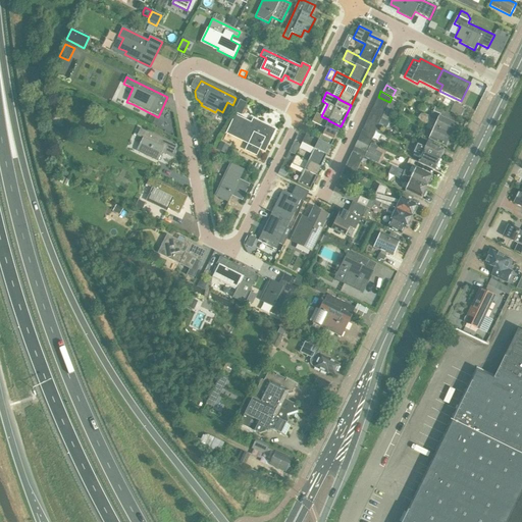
[(432,105),(436,96),(432,95),(430,99),(427,97),(424,102),(432,105)]
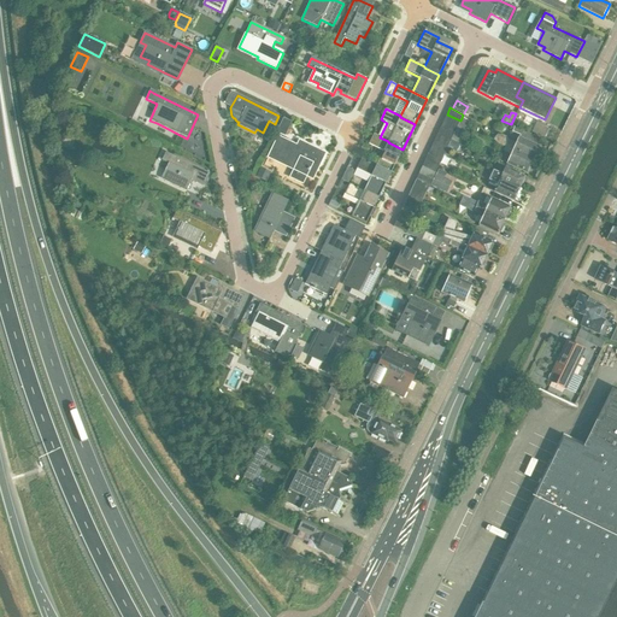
[(447,115),(444,121),(457,127),(457,125),(460,121),(447,115)]
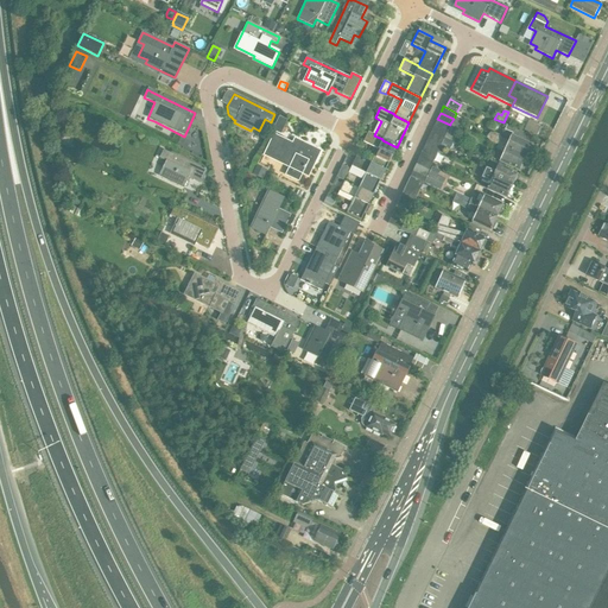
[(454,119),(450,124),(458,127),(462,120),(455,116),(454,119)]
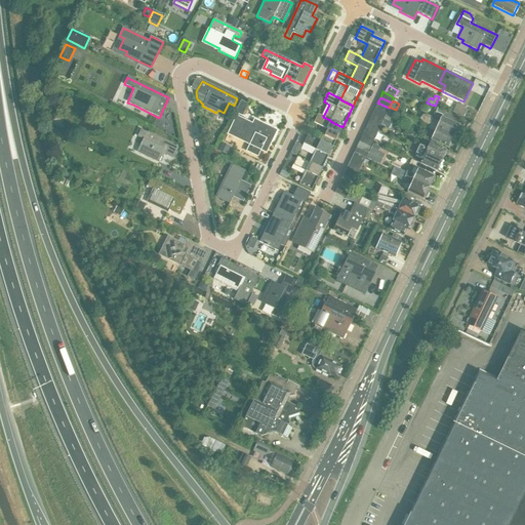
[(377,103),(375,109),(386,114),(389,108),(377,103)]
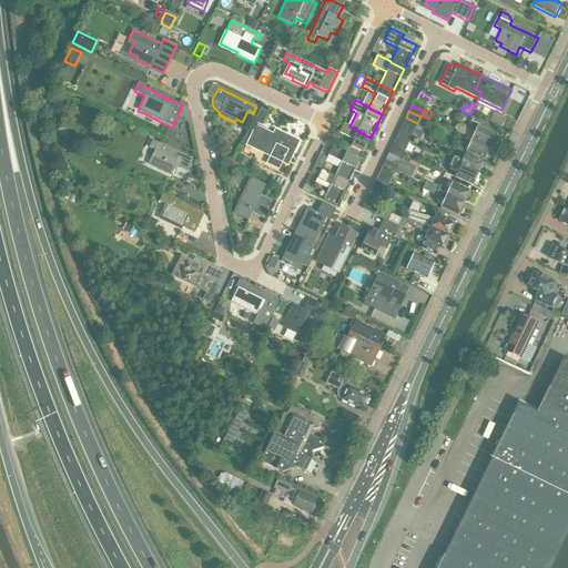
[(505,117),(494,111),(489,122),(500,127),(505,117)]
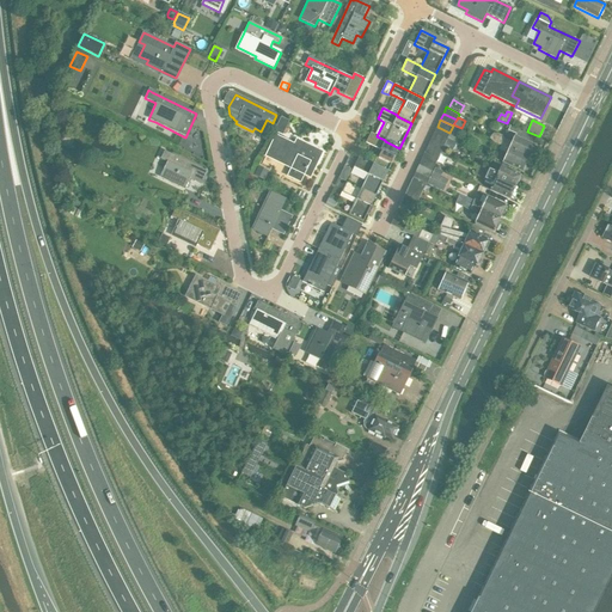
[(450,133),(447,139),(452,141),(453,142),(457,144),(457,141),(461,133),(463,129),(461,128),(453,124),(453,126),(450,133)]
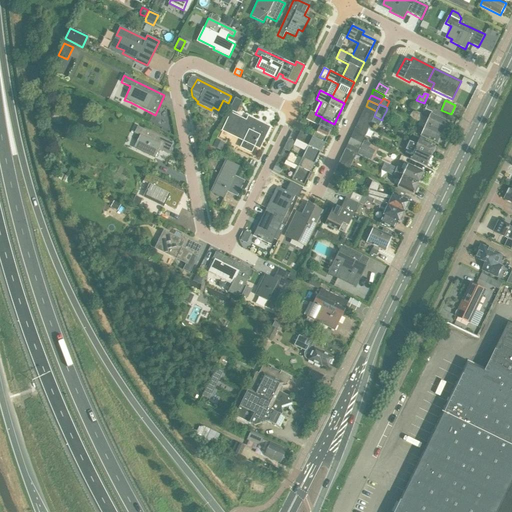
[(366,106),(363,111),(374,117),(374,116),(376,111),(366,106)]
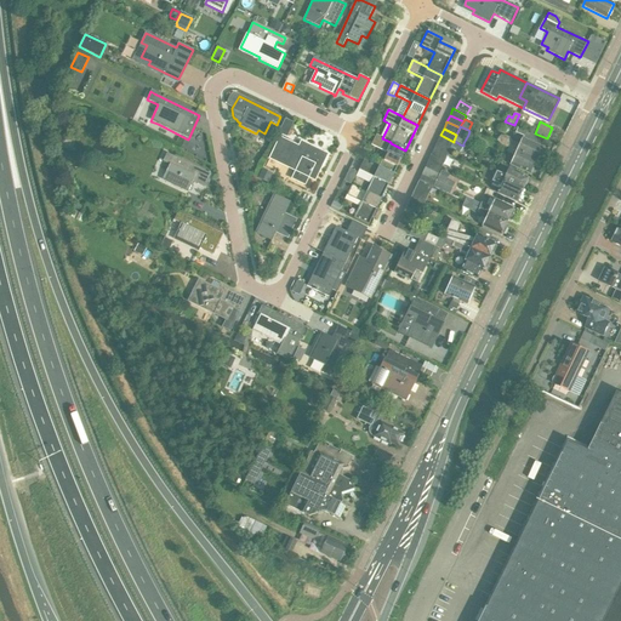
[(497,140),(495,143),(497,143),(508,148),(536,161),(539,157),(540,155),(541,152),(541,151),(542,148),(540,147),(537,147),(540,140),(527,134),(525,137),(523,140),(522,140),(519,144),(511,141),(510,137),(505,136),(500,136),(497,140)]
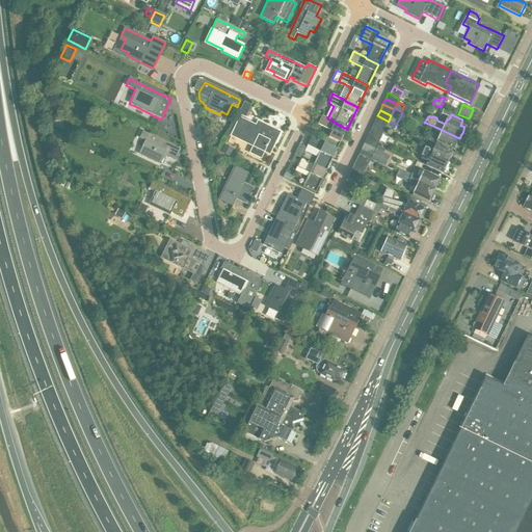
[(51,117),(49,122),(51,126),(56,127),(59,125),(61,121),(59,116),(55,115),(51,117)]
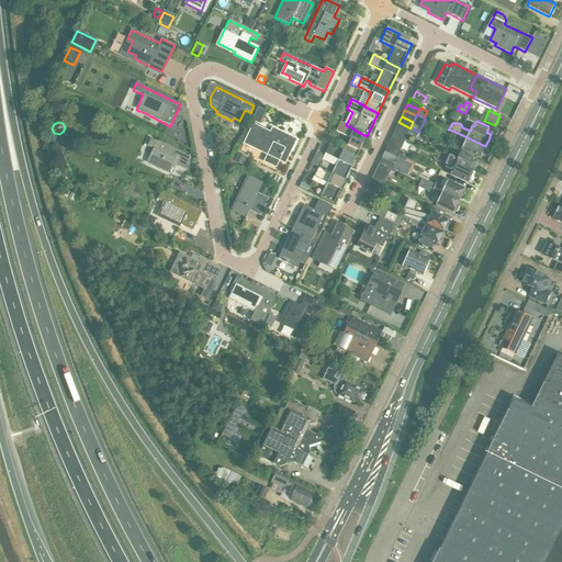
[(356,158),(367,136),(353,130),(353,128),(346,125),(340,122),(336,132),(349,138),(343,152),(341,152),(356,158)]
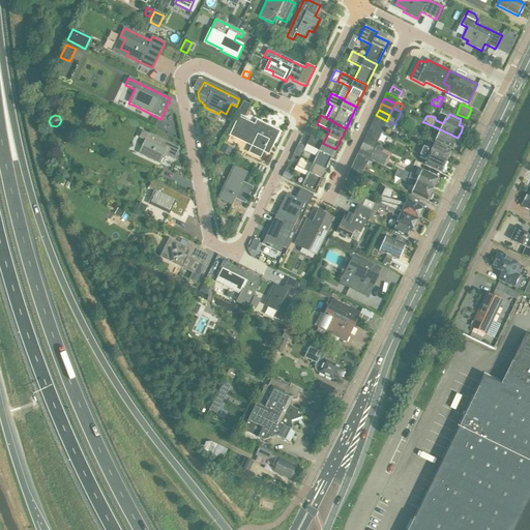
[(376,115),(373,121),(384,126),(387,121),(376,115)]
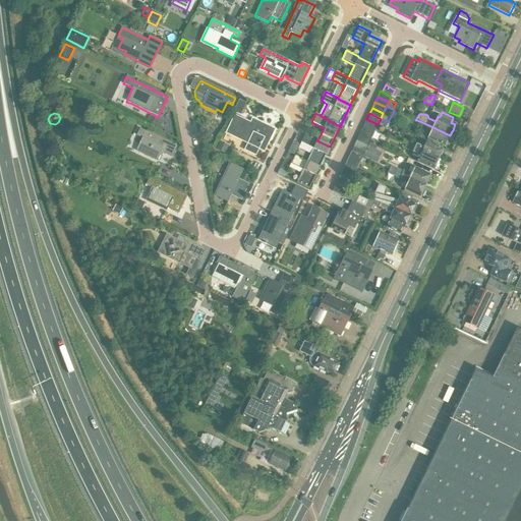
[(250,123),(234,115),(226,132),(247,142),(243,150),(255,156),(257,150),(264,152),(269,140),(275,129),(252,118),(250,123)]
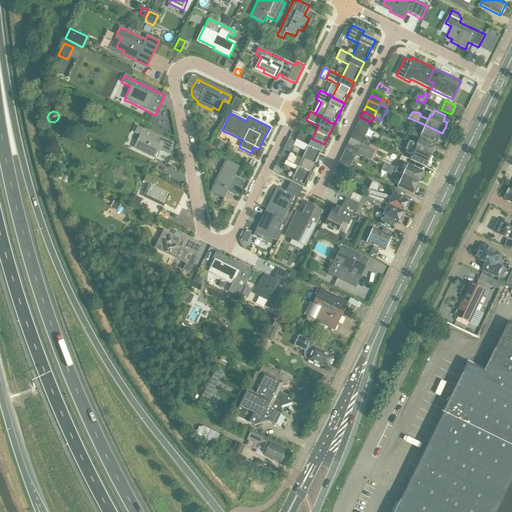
[(360,117),(358,122),(368,127),(371,123),(371,122),(360,117)]
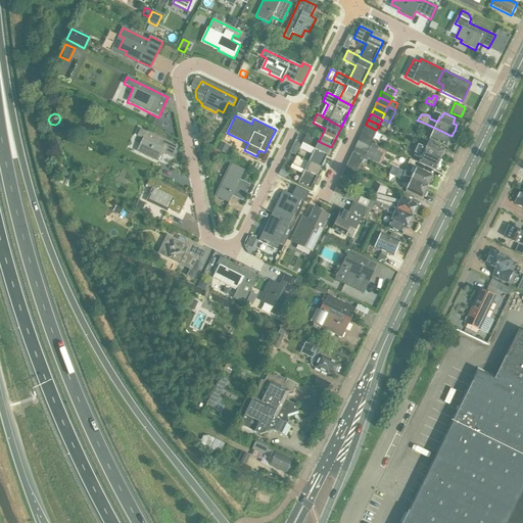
[(366,125),(363,130),(374,136),(376,130),(366,125)]
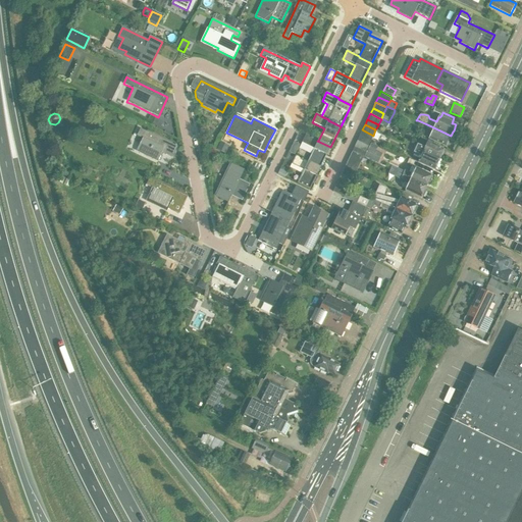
[(427,124),(425,128),(432,132),(428,139),(446,147),(451,136),(427,124)]
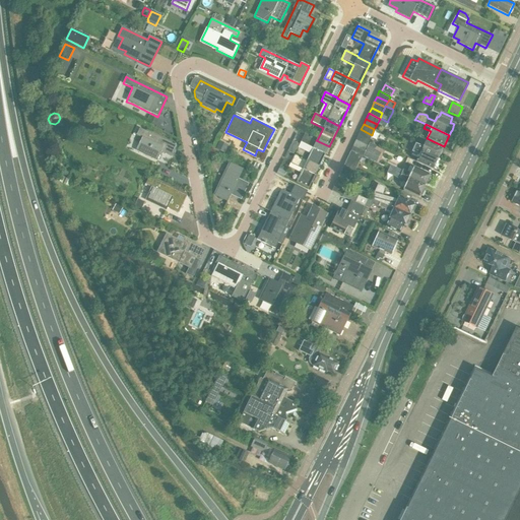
[(59,129),(51,126),(48,134),(56,137),(59,129)]
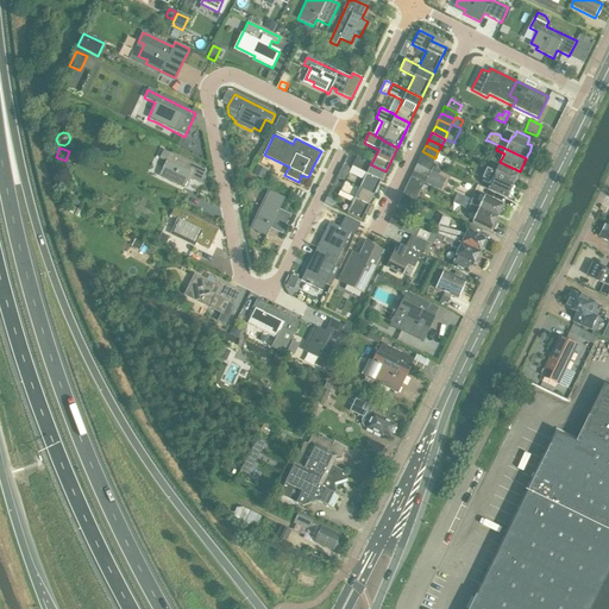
[(201,184),(207,171),(163,150),(159,158),(167,162),(161,173),(168,176),(167,180),(183,188),(188,179),(201,184)]
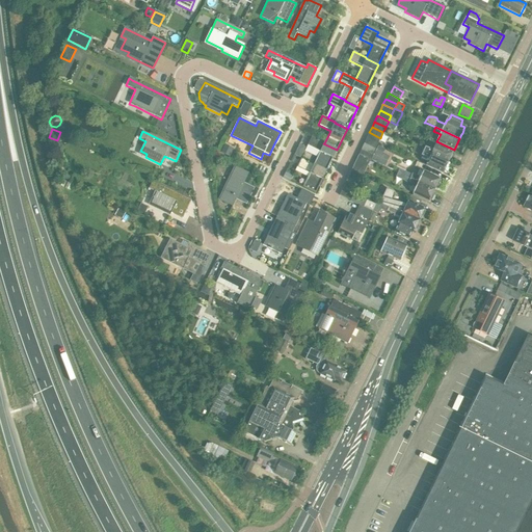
[(369,132),(366,138),(377,143),(380,138),(369,132)]
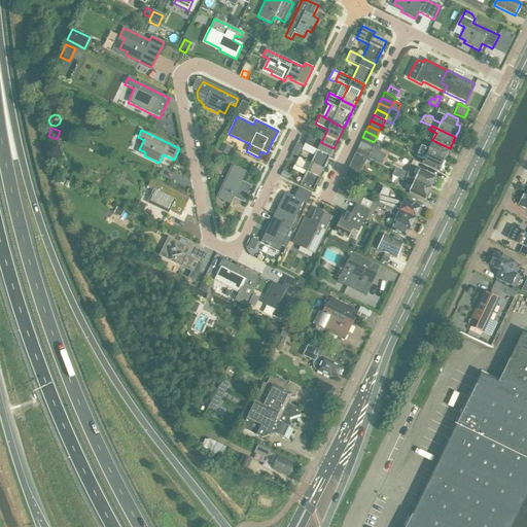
[(322,170),(334,148),(320,142),(321,142),(309,136),(305,144),(317,150),(311,163),(310,164),(322,170)]
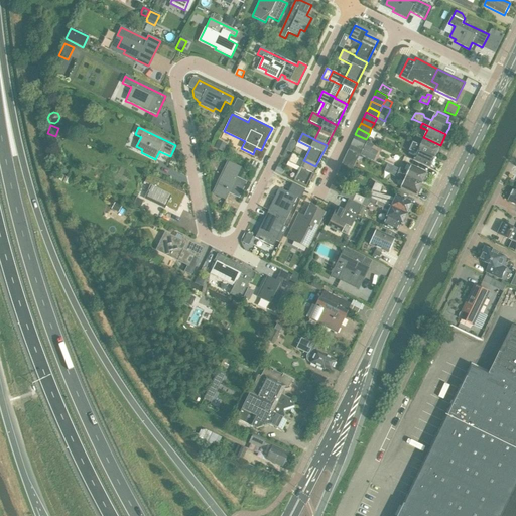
[(355,134),(353,139),(364,145),(366,139),(355,134)]
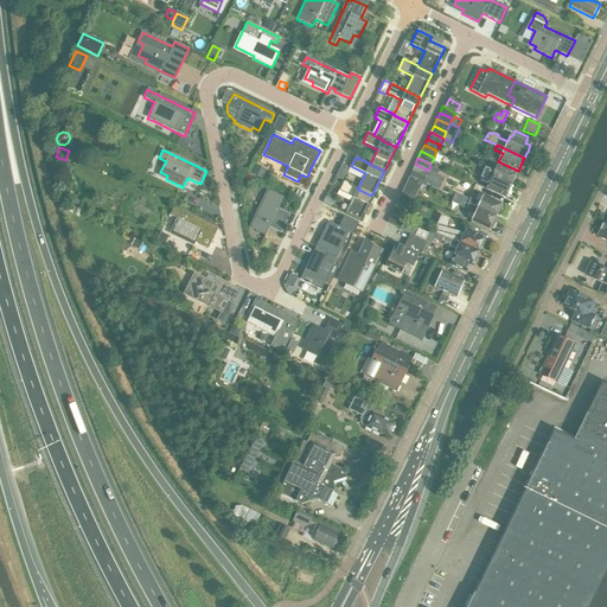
[(415,164),(411,171),(425,177),(428,171),(415,164)]
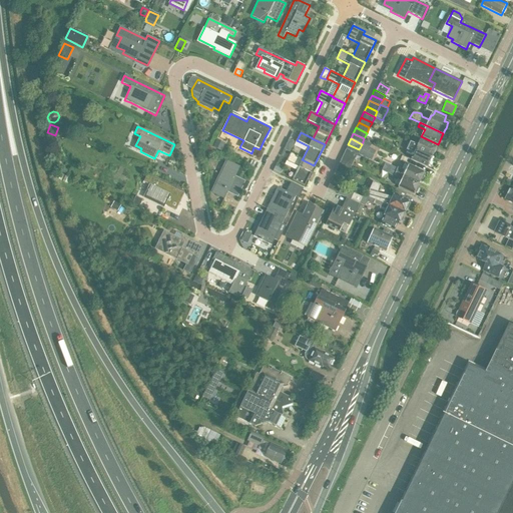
[(404,138),(401,143),(432,157),(433,153),(434,153),(436,150),(435,149),(436,147),(420,140),(418,144),(410,141),(404,138)]
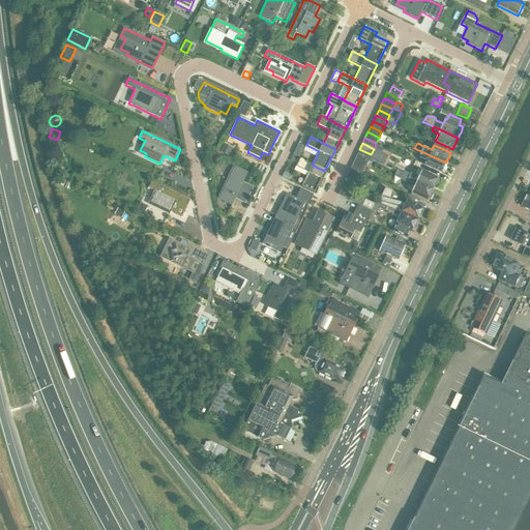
[(224,144),(219,152),(229,156),(233,148),(224,144)]
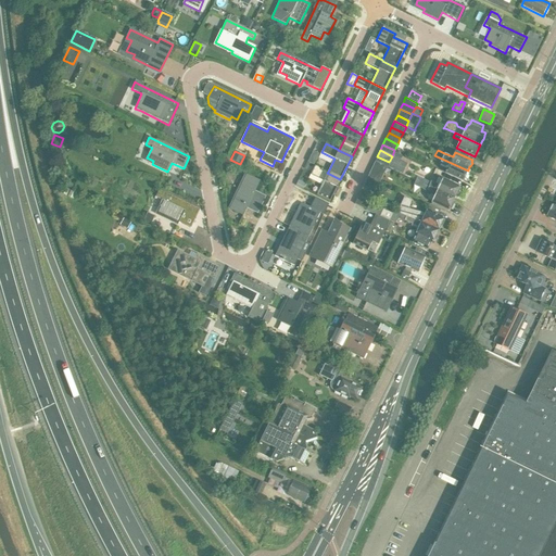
[(394,152),(392,159),(400,162),(402,156),(394,152)]
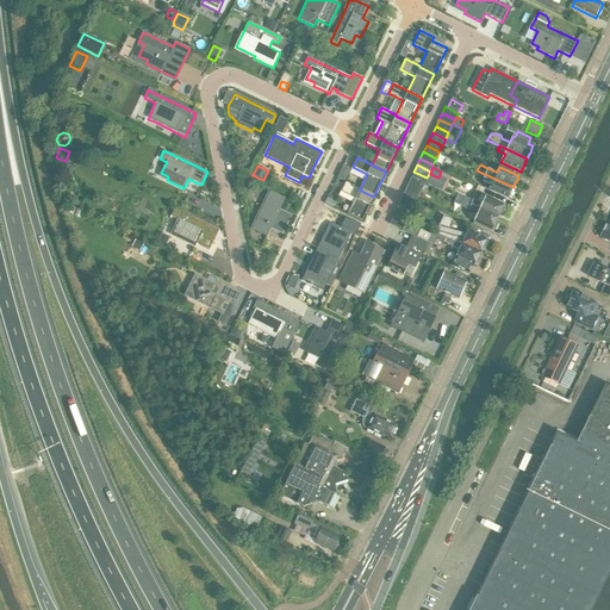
[(477,170),(474,175),(481,179),(491,184),(489,190),(508,199),(509,197),(510,195),(511,192),(511,191),(514,187),(477,170)]
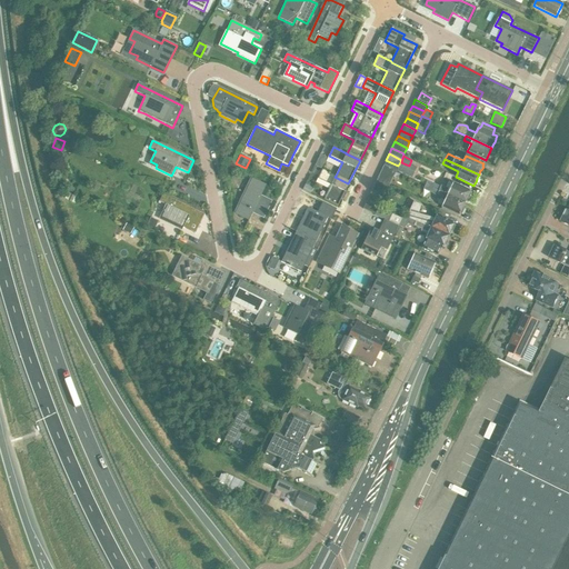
[(386,160),(383,166),(396,172),(398,166),(386,160)]
